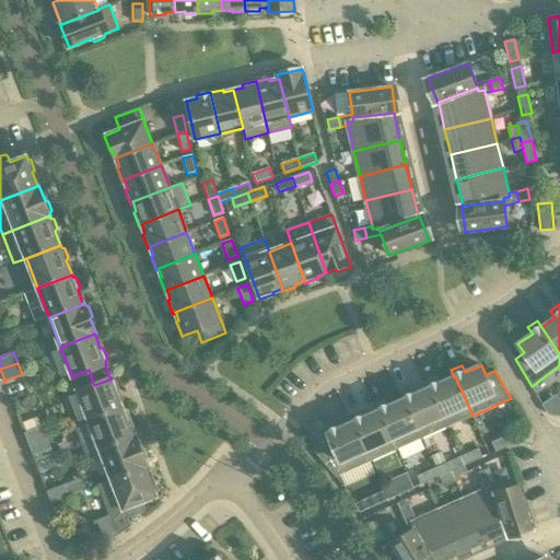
[(113,380),(112,378),(94,385),(89,370),(73,375),(73,376),(78,389),(77,391),(89,421),(123,407),(117,393),(119,391),(116,381),(113,380)]
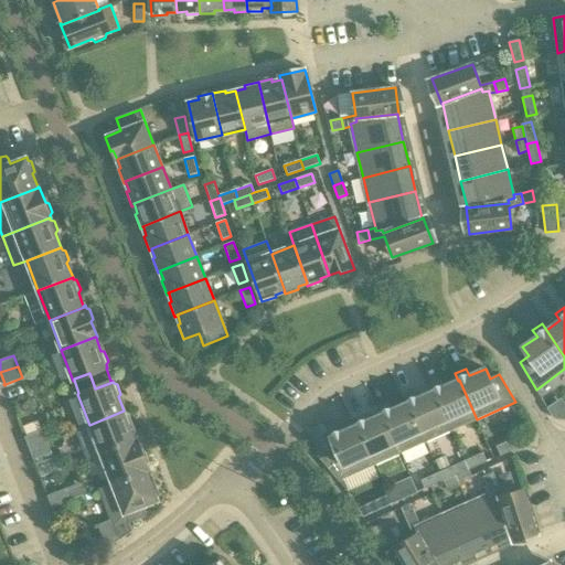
[(459,380),(458,381),(444,386),(440,380),(429,384),(433,392),(434,391),(451,430),(477,419),(459,380)]
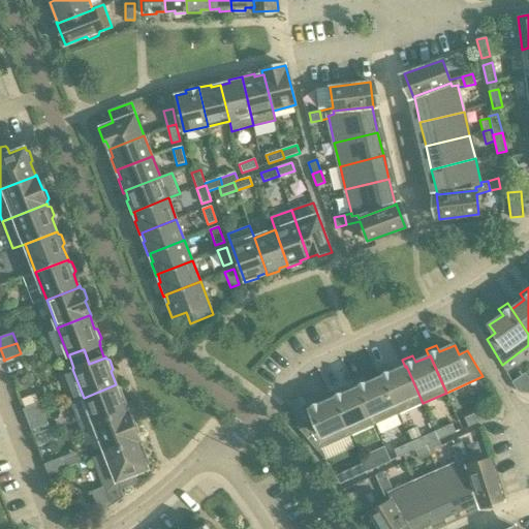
[(406,366),(405,367),(392,373),(389,366),(378,371),(381,377),(382,377),(399,414),(423,403),(406,366)]
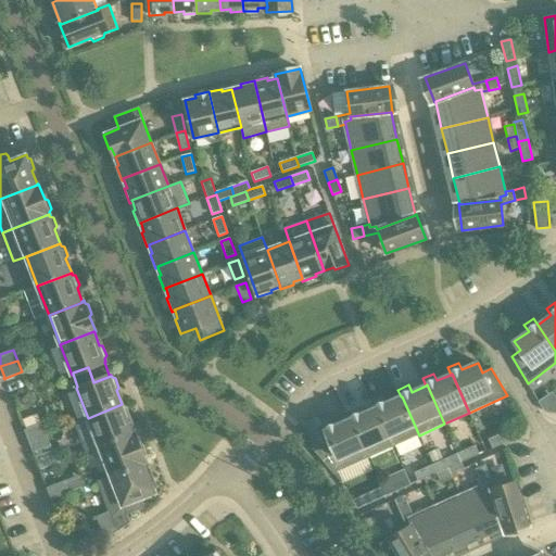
[(402,396),(401,396),(387,403),(383,395),(373,401),(376,407),(377,407),(394,446),(419,436),(402,396)]
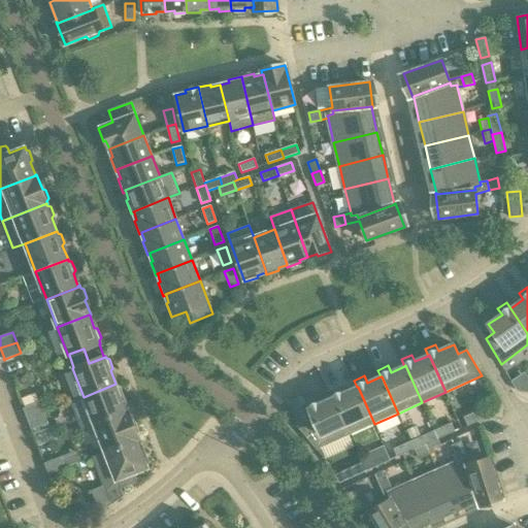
[(116,384),(84,397),(71,401),(83,429),(94,424),(128,411),(127,410),(126,410),(122,398),(124,396),(120,387),(117,386),(116,384)]
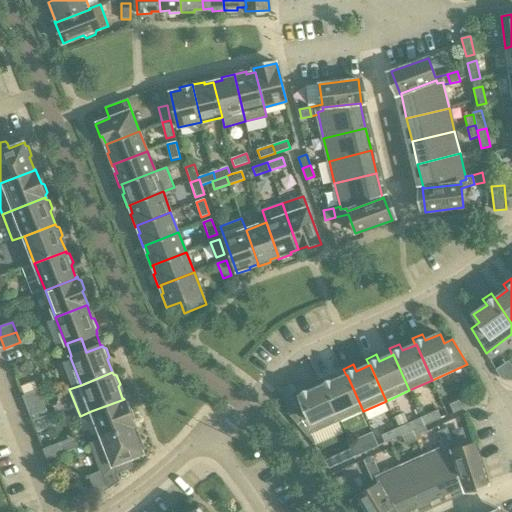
[(347,375),(346,375),(333,381),(330,375),(320,379),(323,386),(324,385),(340,421),(363,411),(347,375)]
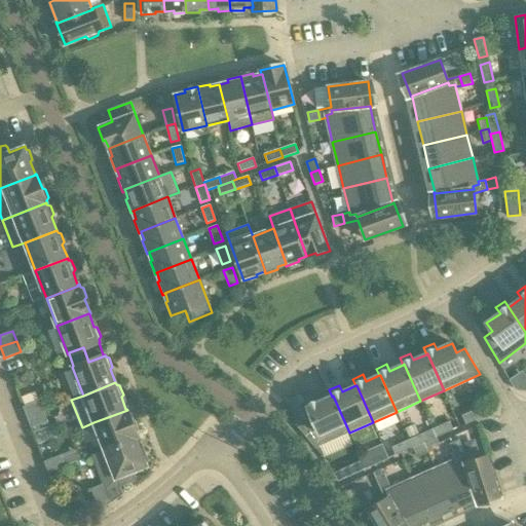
[(333,396),(332,397),(318,403),(315,396),(304,401),(312,416),(296,424),(315,448),(349,433),(333,396)]
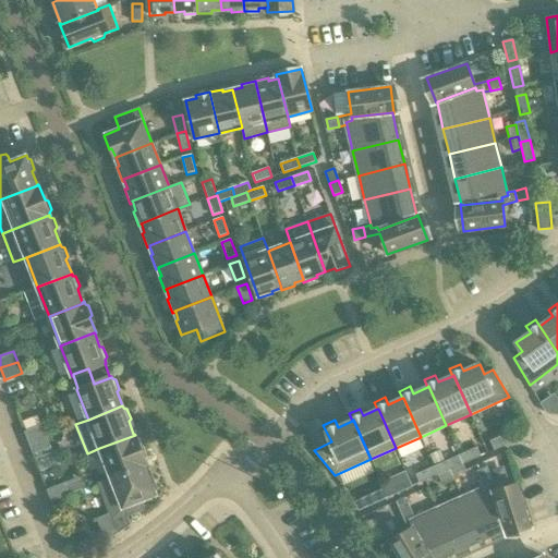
[(29,443),(46,436),(41,425),(25,432),(25,431),(24,432),(24,433),(25,433),(29,443)]
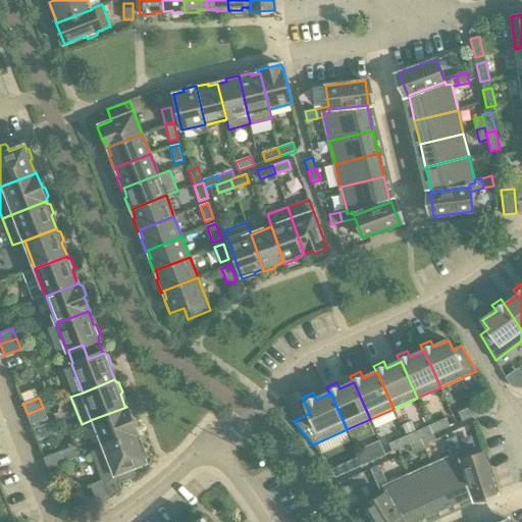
[(463,420),(479,413),(476,405),(459,412),(463,420)]
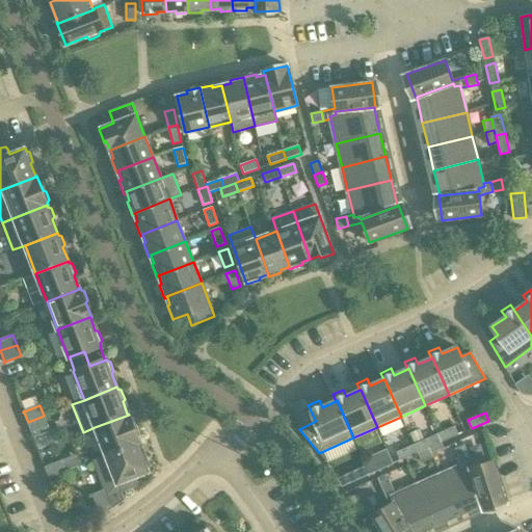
[(129,415),(95,427),(106,455),(138,443),(139,444),(140,444),(134,429),(136,426),(133,417),(129,417),(129,415)]
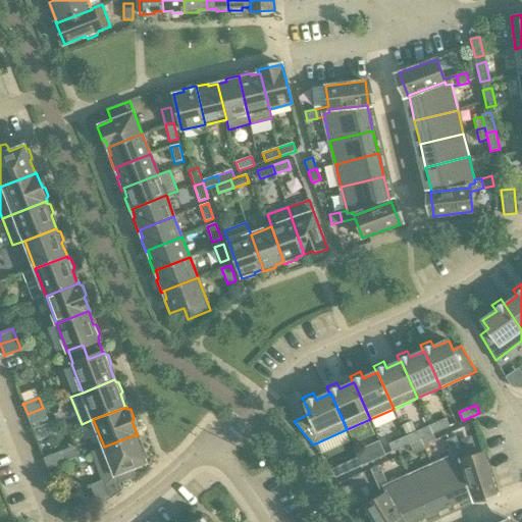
[(47,418),(43,408),(28,414),(31,424),(31,425),(32,425),(32,424),(47,418)]
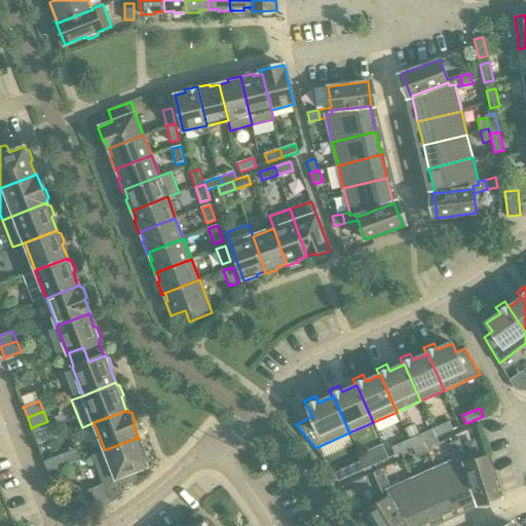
[(436,438),(453,429),(449,421),(433,428),(436,438)]
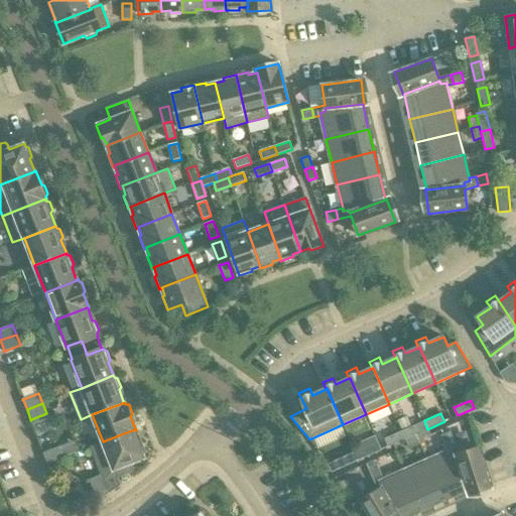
[(401,431),(404,439),(421,431),(417,423),(401,431)]
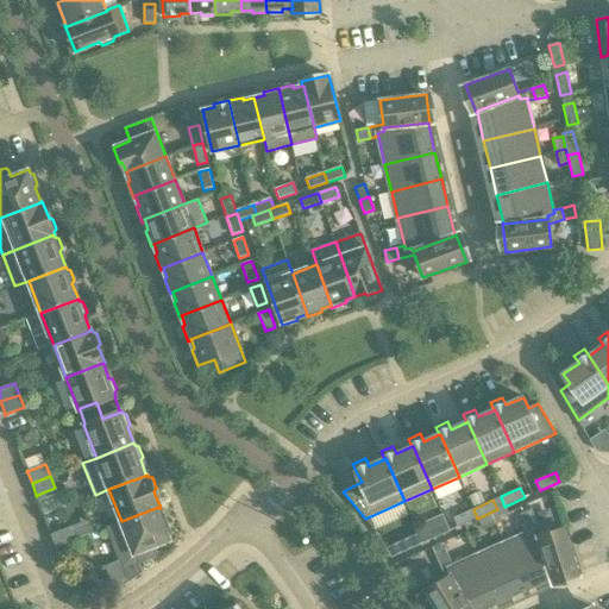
[(158,507),(121,521),(107,527),(120,560),(106,566),(114,589),(114,590),(115,591),(117,590),(115,590),(129,582),(130,581),(142,572),(142,573),(143,572),(142,571),(138,563),(156,557),(156,552),(155,547),(171,540),(170,537),(173,534),(168,523),(164,522),(159,508),(158,507)]
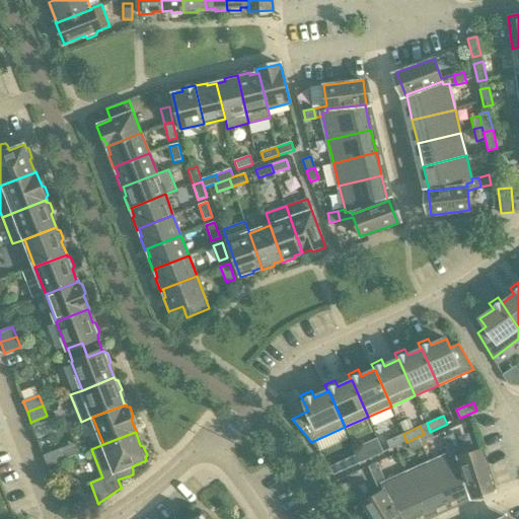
[(430,432),(418,437),(421,443),(433,438),(430,432)]
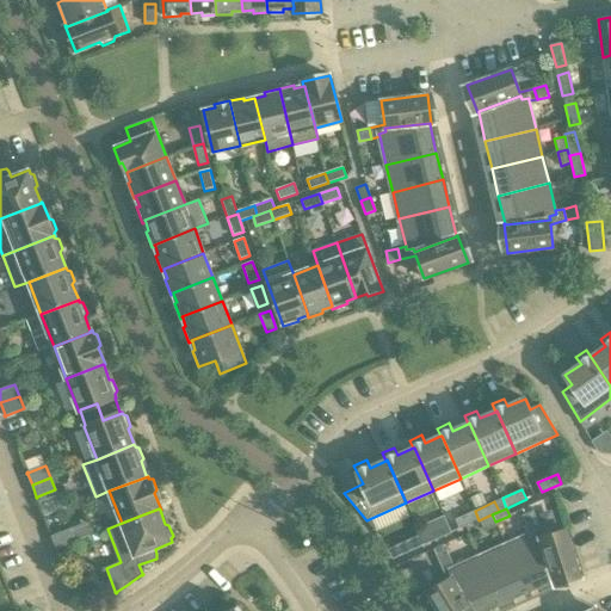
[(479,520),(475,511),(455,519),(460,529),(479,520)]
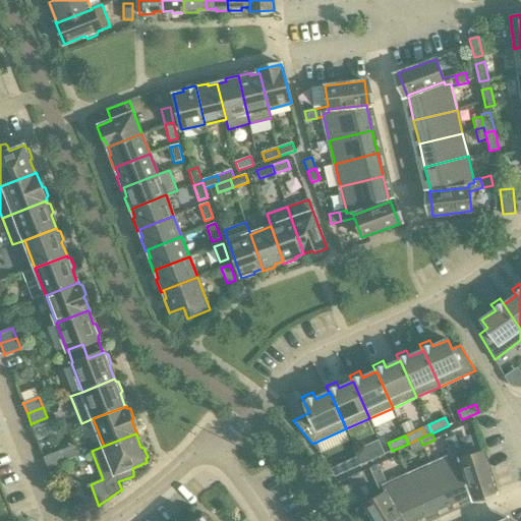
[(450,449),(459,445),(455,436),(446,440),(450,449)]
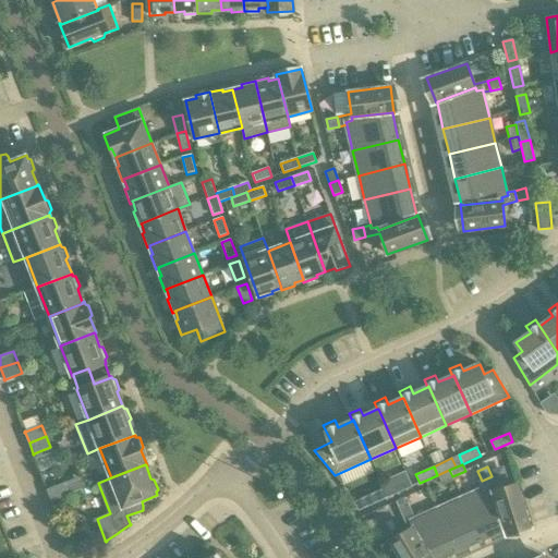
[(441,484),(453,478),(452,476),(449,470),(438,475),(441,484)]
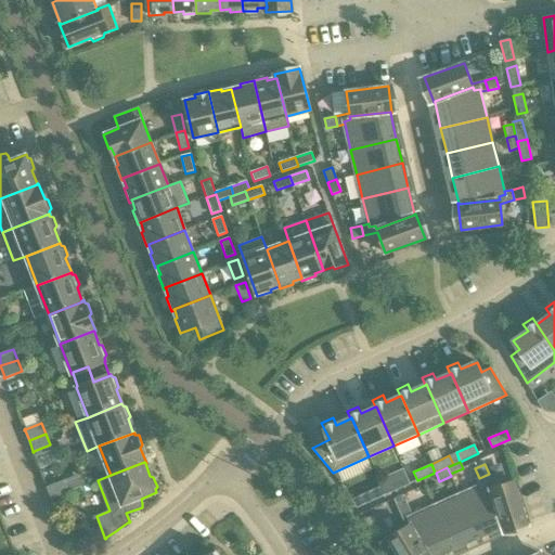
[(381,486),(385,494),(410,483),(403,468),(378,480),(381,486)]
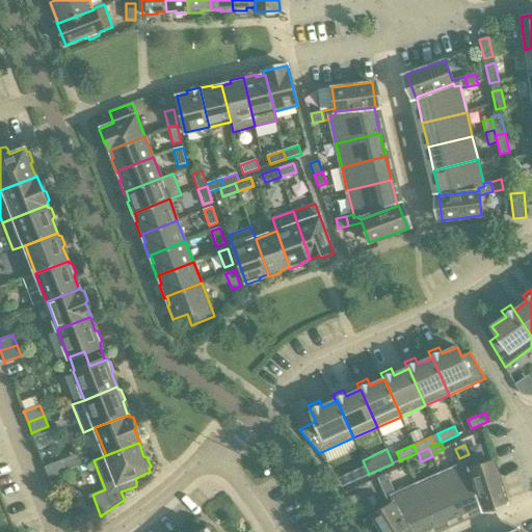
[(474,467),(469,454),(459,458),(462,464),(464,463),(467,469),(471,468),(482,505),(481,506),(481,507),(506,499),(494,460),(474,467)]
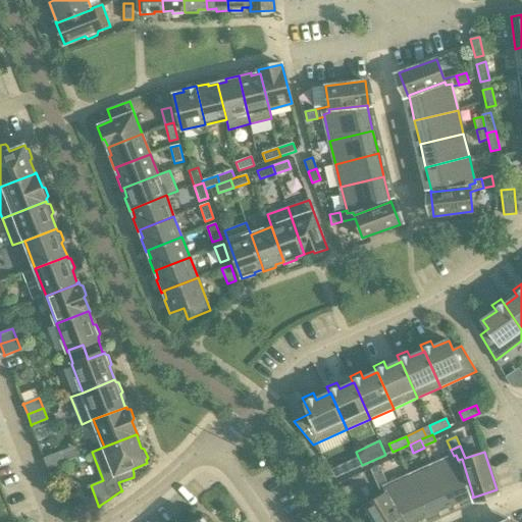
[(49,468),(64,462),(60,452),(45,458),(45,457),(44,458),(44,459),(48,468),(47,468),(48,469),(49,469),(49,468)]
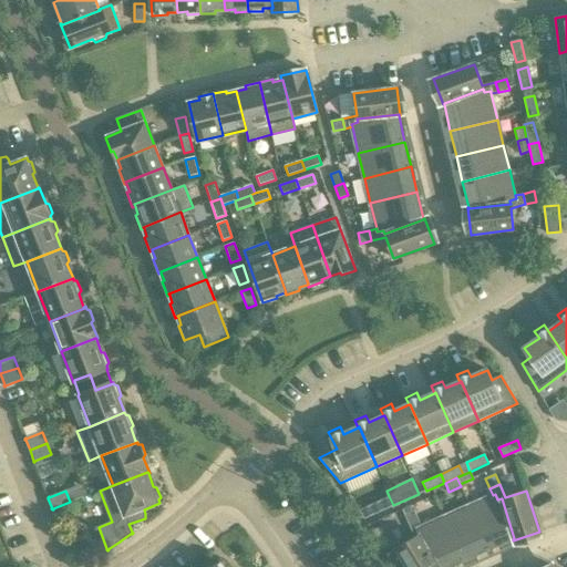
[(495,494),(493,495),(468,506),(488,550),(513,539),(514,538),(502,498),(497,500),(495,494)]
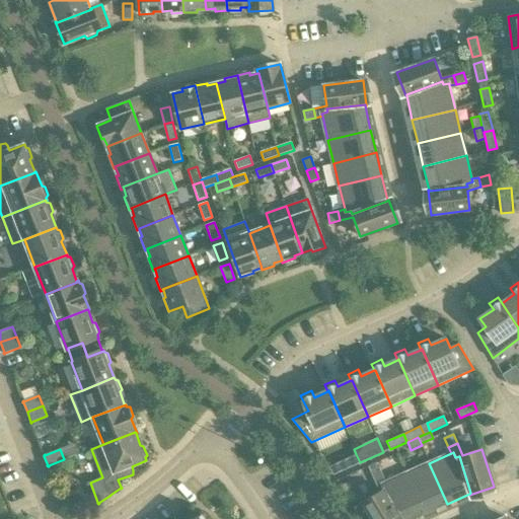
[(360,462),(356,454),(329,467),(334,474),(360,462)]
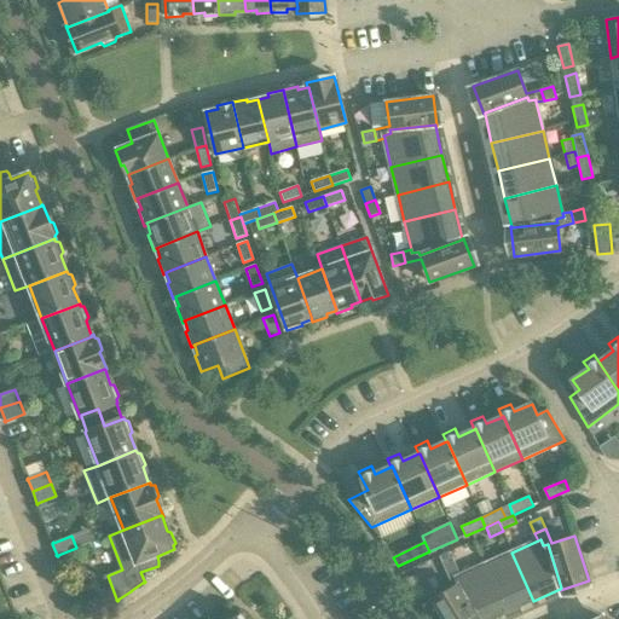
[(512,553),(486,563),(508,612),(533,601),(512,553)]
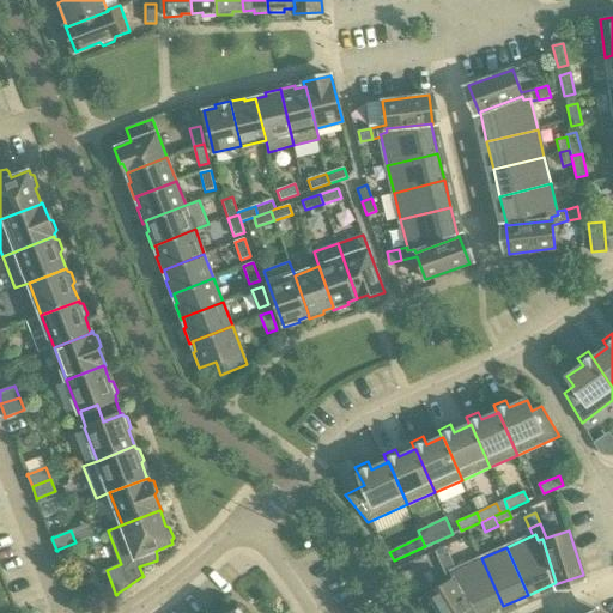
[(442,568),(453,563),(448,551),(437,556),(442,568)]
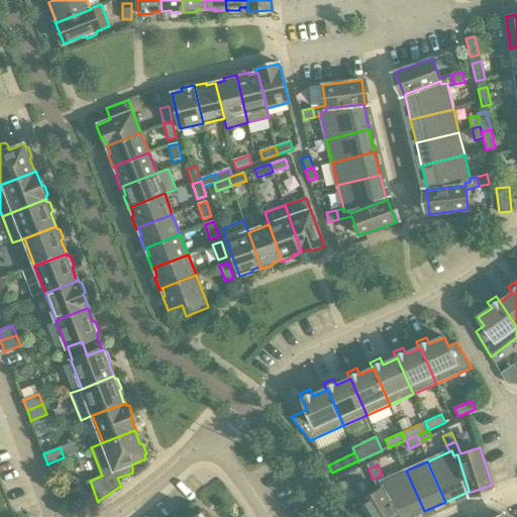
[(406,471),(385,481),(382,482),(385,487),(382,489),(398,516),(410,516),(424,511),(406,471)]
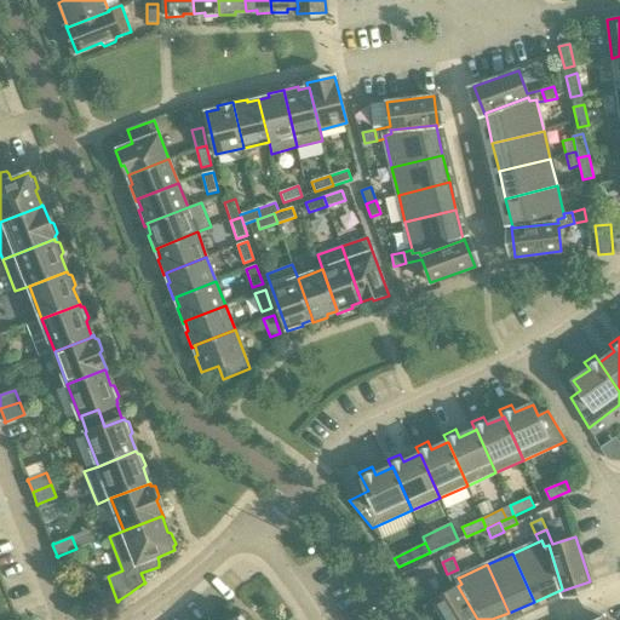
[(458,569),(447,574),(454,589),(423,607),(430,619),(477,619),(458,586),(461,584),(458,578),(461,577),(458,569)]
